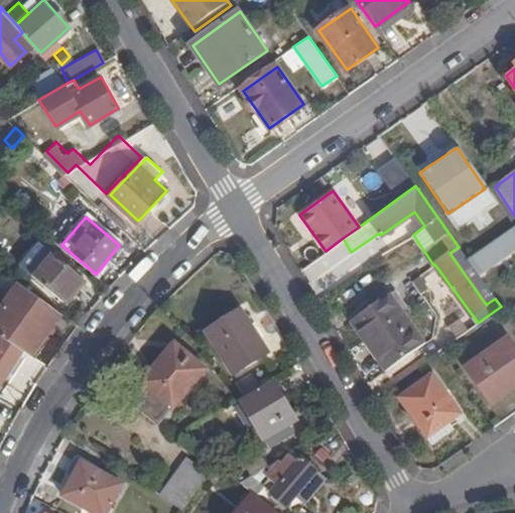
[(514,224),(488,244),(500,259),(514,248),(514,224)]
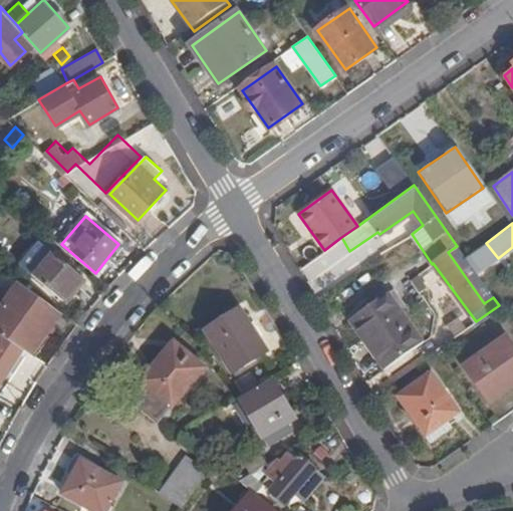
[(82,276),(40,240),(20,263),(62,299),(82,276)]
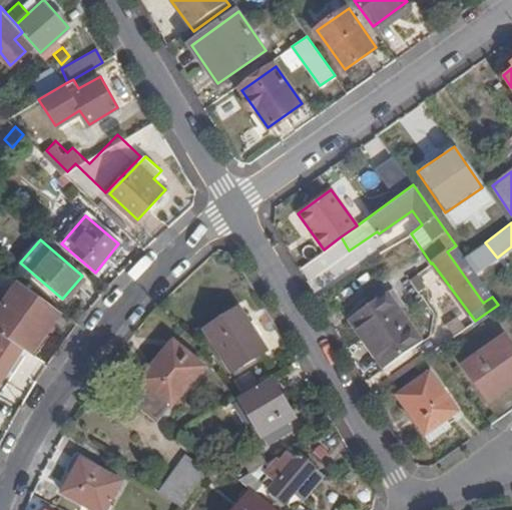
[(483,303),(492,297),(474,272),(464,258),(463,256),(456,245),(447,251),(483,303)]
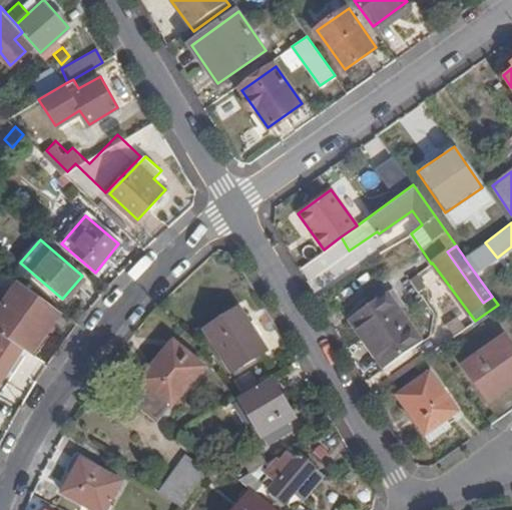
[(475,249),(464,258),(474,272),(486,264),(475,249)]
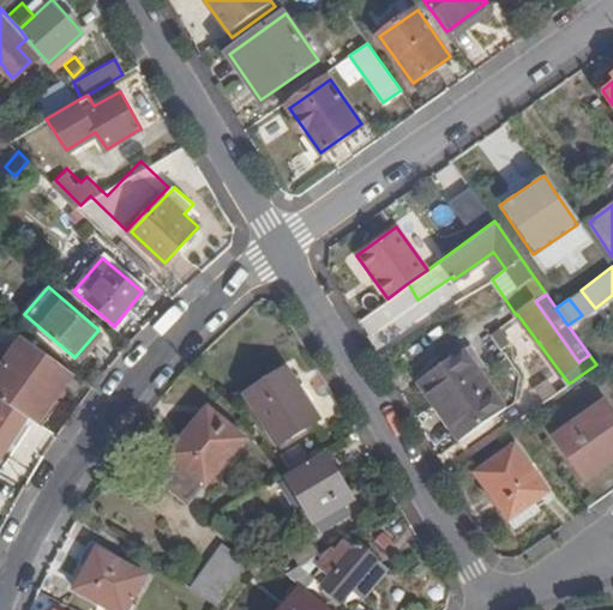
[(500,348),(510,340),(500,326),(491,333),(500,348)]
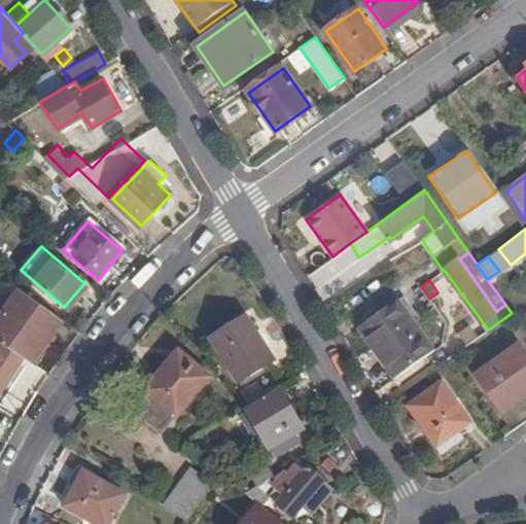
[(0,342),(3,344),(30,361),(59,316),(20,287),(0,317),(0,342)]
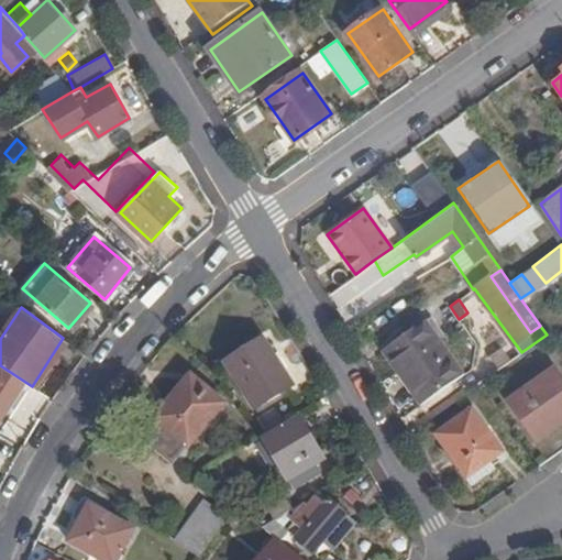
[(447,338),(429,315),(420,321),(438,344),(447,338)]
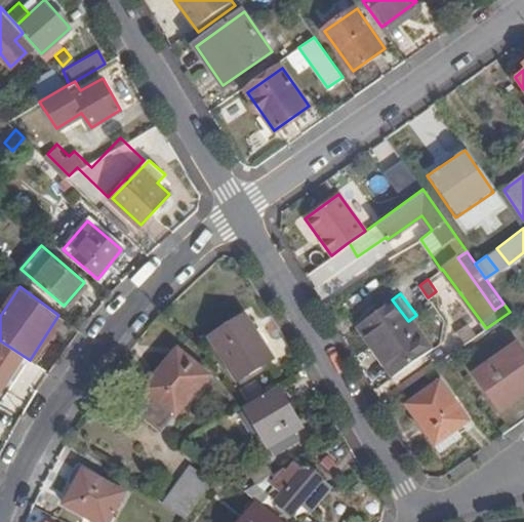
[(394,374),(428,347),(408,321),(392,299),(357,326),(394,374)]
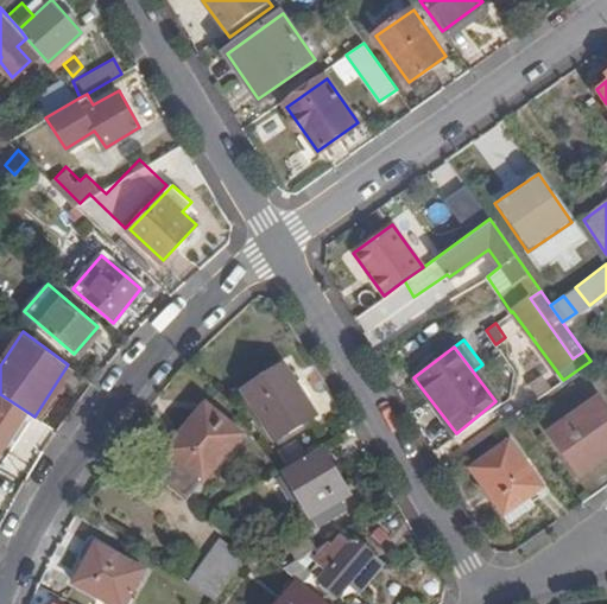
[(316,412),(305,396),(298,401),(286,386),(295,380),(283,361),(242,386),(274,437),(316,412)]
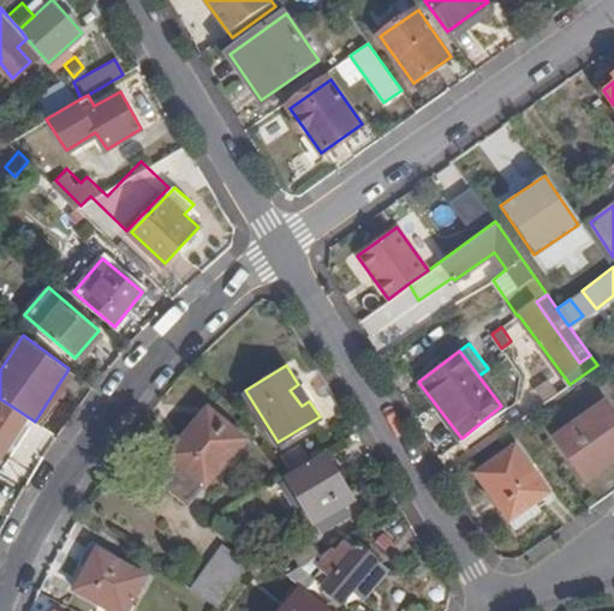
[(302,406),(309,401),(298,384),(290,390),(302,406)]
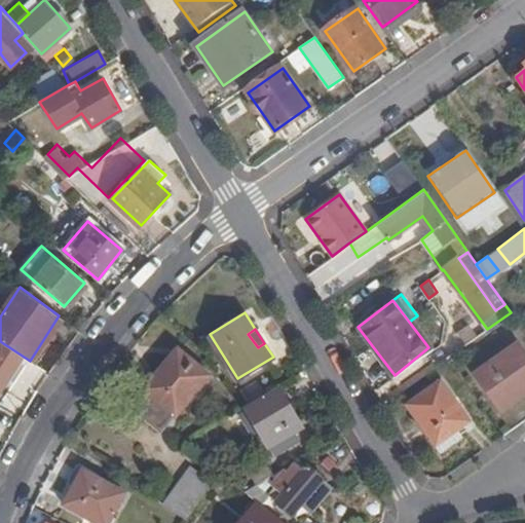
[(501,410),(524,393),(524,353),(517,342),(475,372),(501,410)]
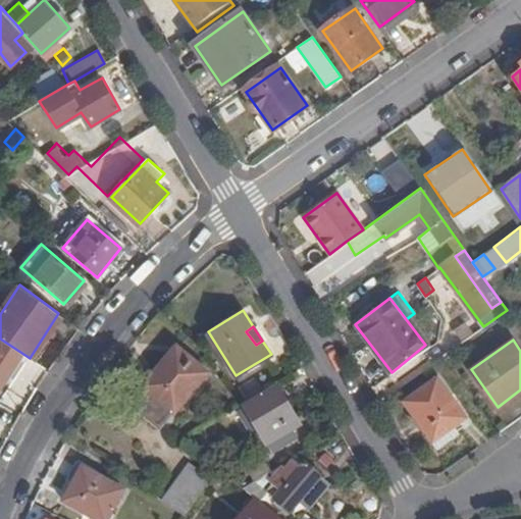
[(208,370),(176,345),(133,401),(164,426),(208,370)]
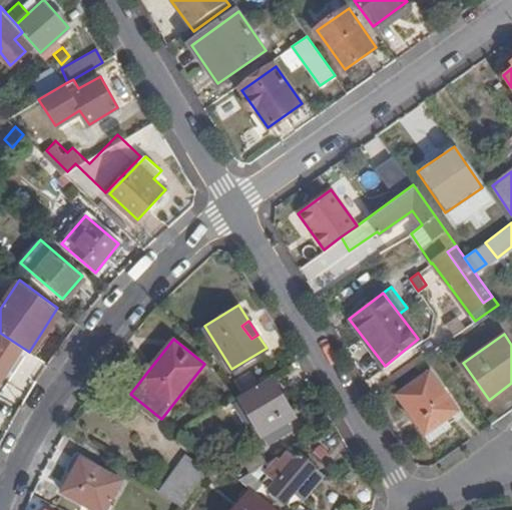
[(425,432),(445,418),(457,409),(430,372),(398,394),(425,432)]
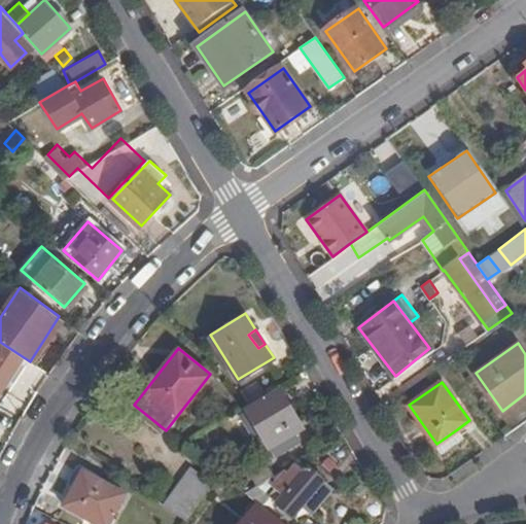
[(303,428),(279,389),(247,409),(277,456),(301,441),(295,432),(303,428)]
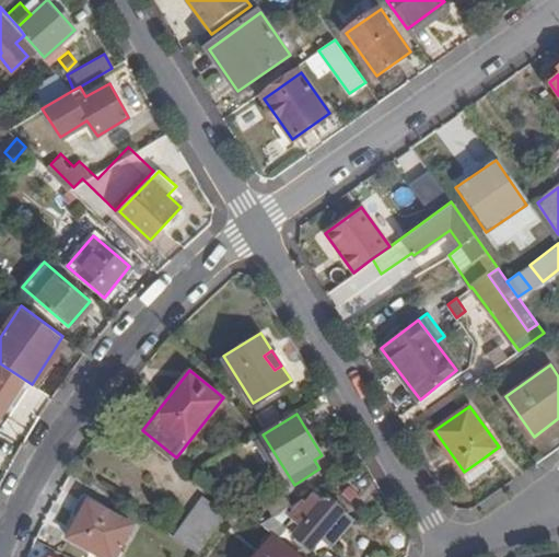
[(493,467),(486,456),(464,472),(472,483),(493,467)]
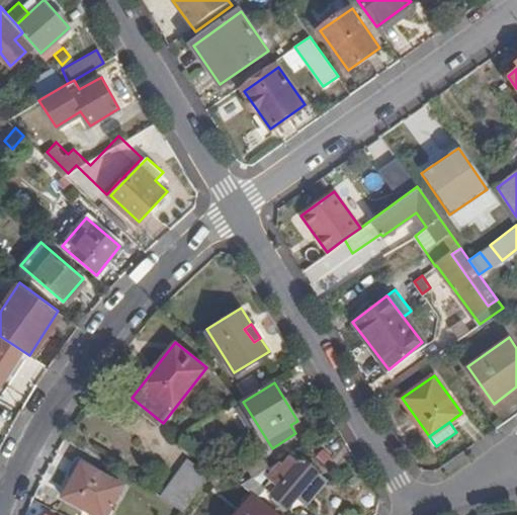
[(297,497),(319,471),(302,457),(297,462),(288,455),(282,463),(278,460),(268,476),(278,485),(273,493),(289,507),(297,497)]
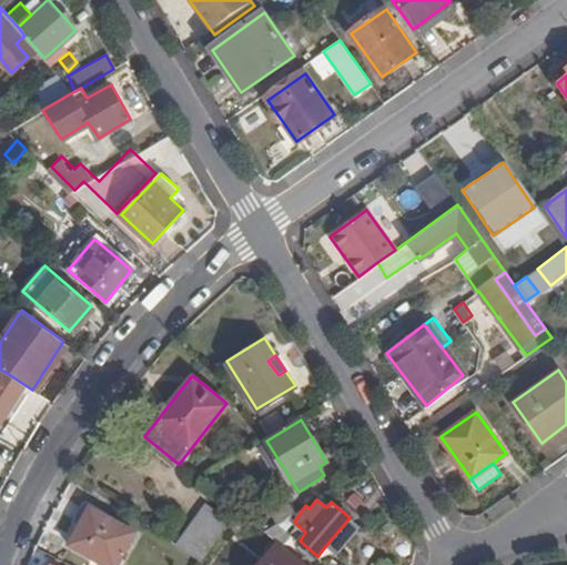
[(206,503),(176,542),(203,558),(230,521),(206,503)]
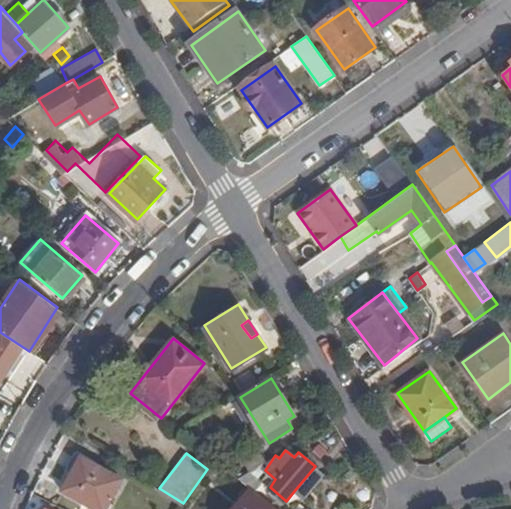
[(97,508),(104,508),(121,478),(80,456),(62,490),(97,508)]
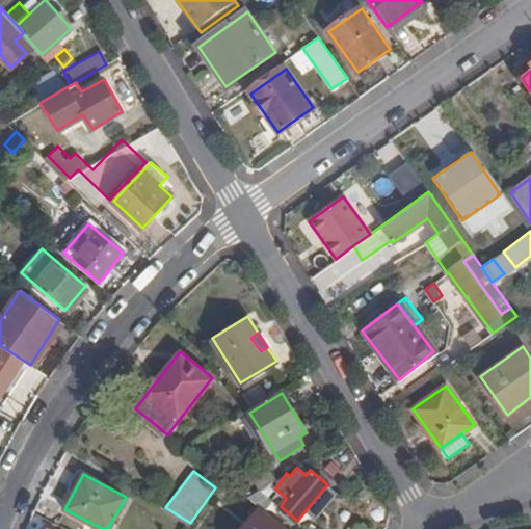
[(336,492),(327,484),(306,510),(315,519),(336,492)]
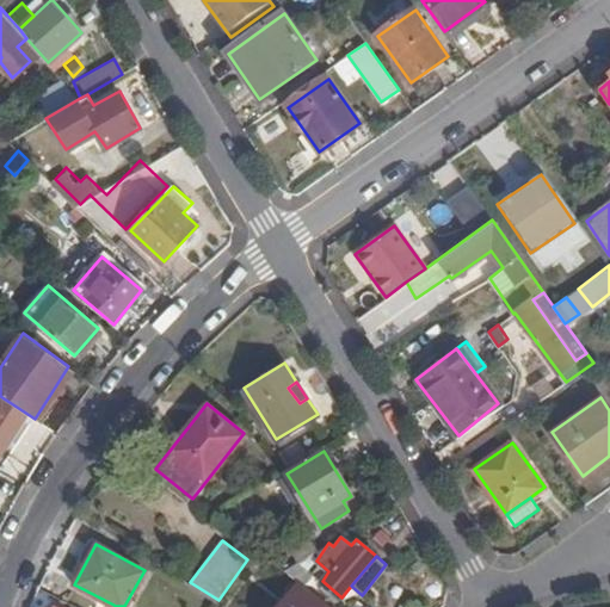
[(310,575),(295,561),(283,568),(300,581),(303,583),(310,575)]
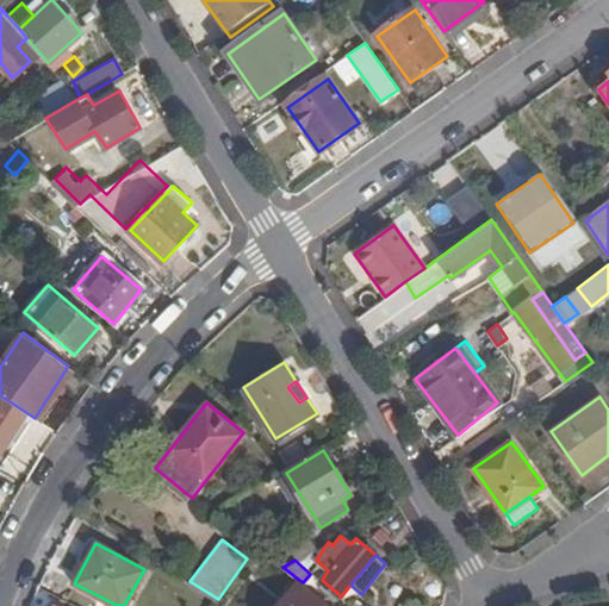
[(328,605),(329,605),(303,582),(299,580),(279,605),(328,605)]
